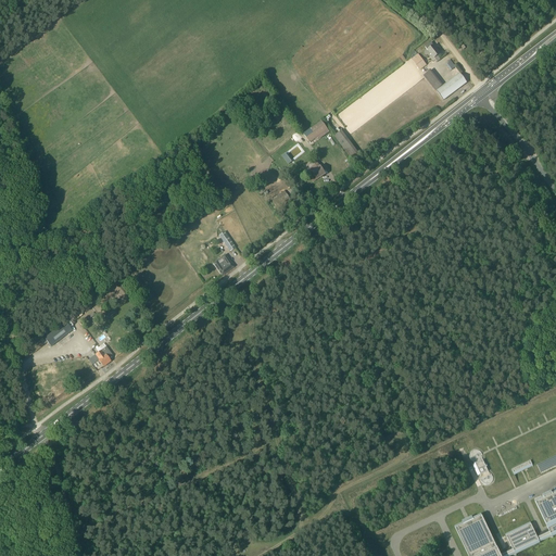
[(433,60),(437,63),(441,60),(438,55),(440,53),(431,42),(427,46),(426,47),(434,59),(433,60)]
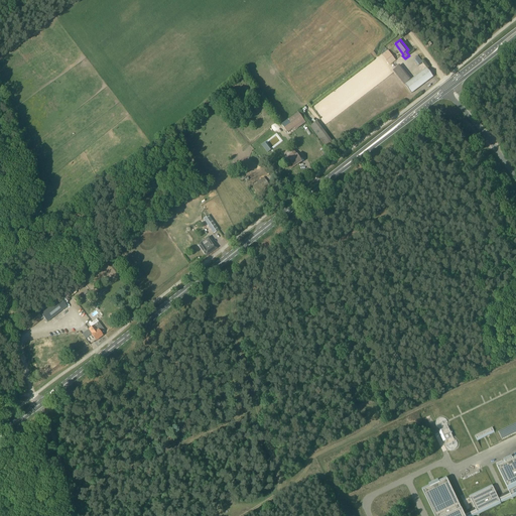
[(388,50),(382,54),(389,66),(396,60),(388,50)]
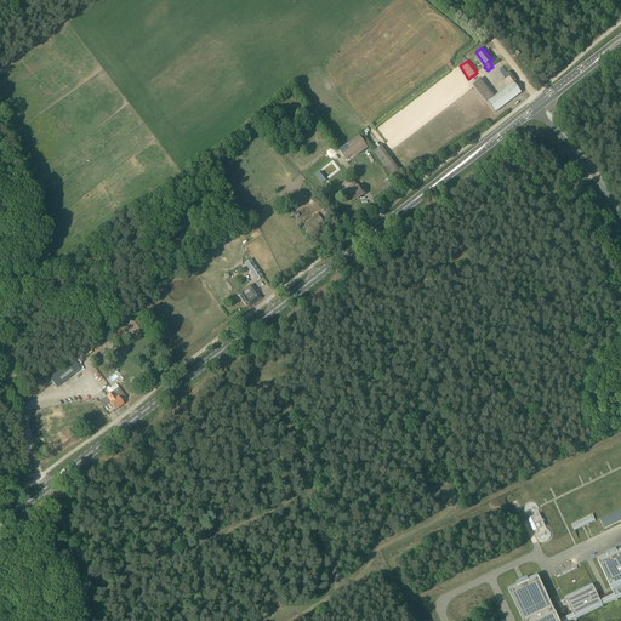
[(499,72),(499,73),(503,80),(505,79),(510,75),(503,68),(499,72)]
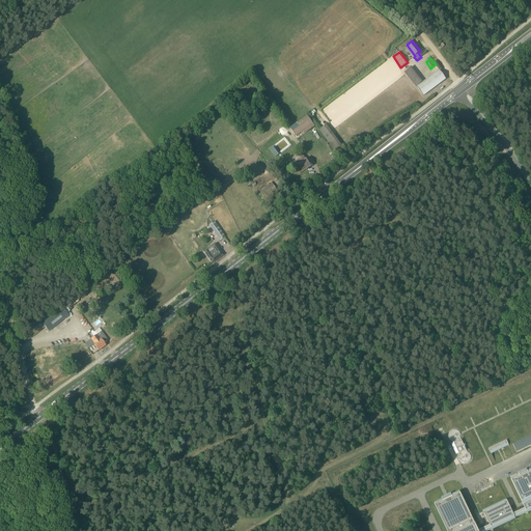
[(416,87),(423,82),(412,66),(404,73),(416,87)]
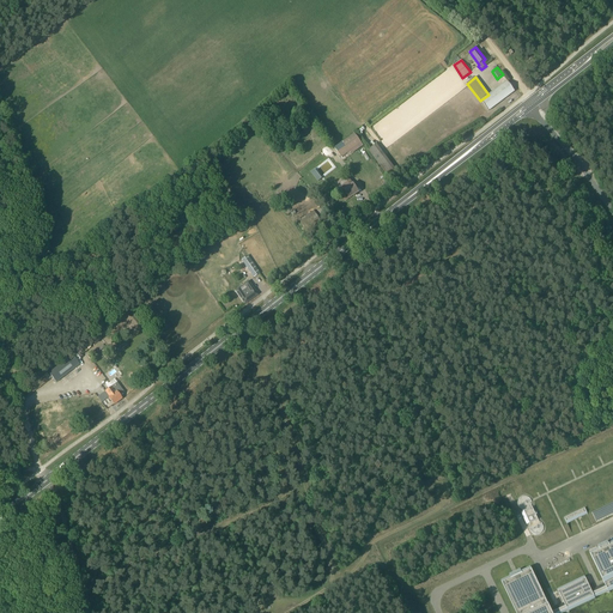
[(489,111),(515,91),(508,82),(481,101),(489,111)]
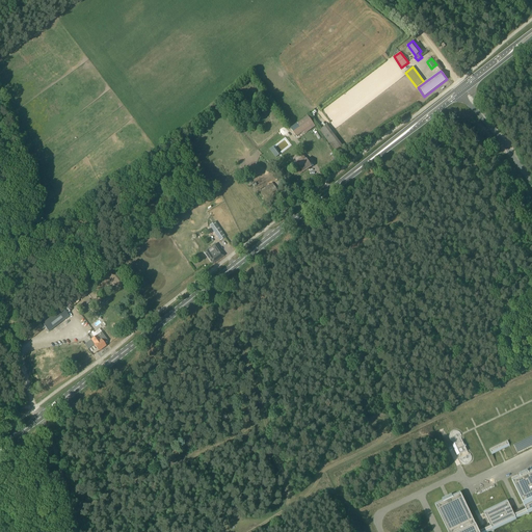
[(314,125),(311,121),(308,116),(291,129),(296,136),(314,125)]
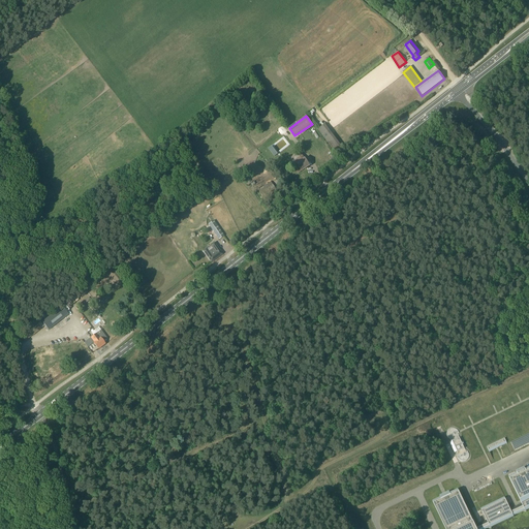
[(342,148),(339,144),(324,124),(318,129),(336,153),(342,148)]
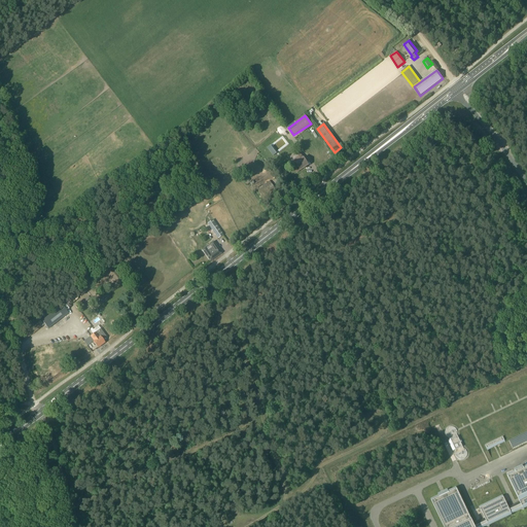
[(296,164),(292,166),(297,173),(309,166),(300,152),(292,157),(296,164)]
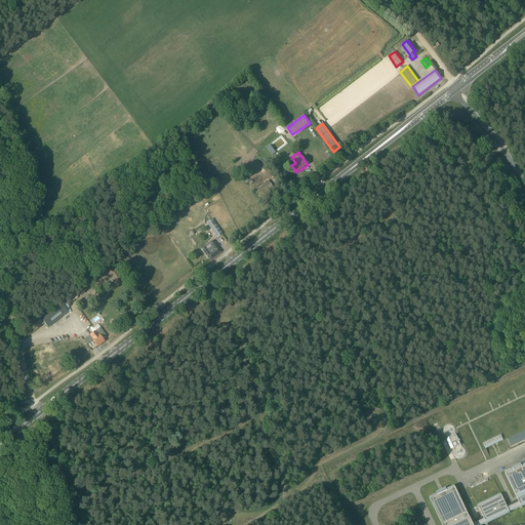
[(276,191),(273,187),(269,180),(259,188),(265,196),(273,191),(274,192),(276,191)]
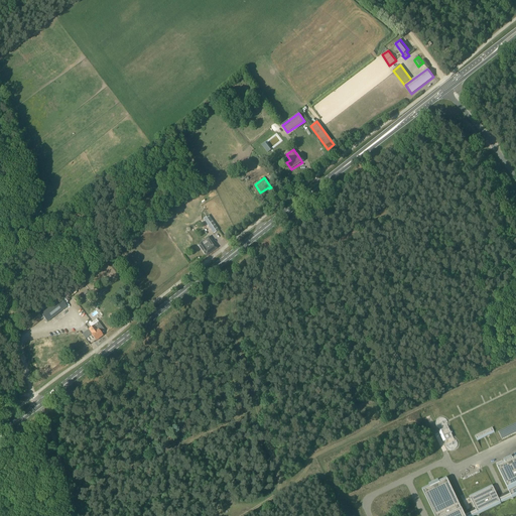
[(219,230),(216,226),(210,218),(205,221),(214,234),(219,230)]
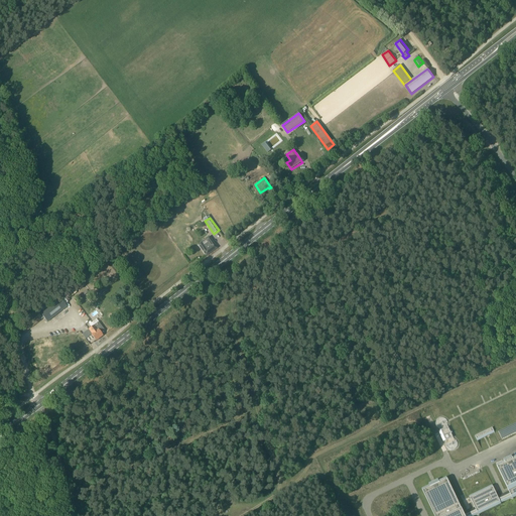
[(209,237),(198,245),(206,256),(217,248),(209,237)]
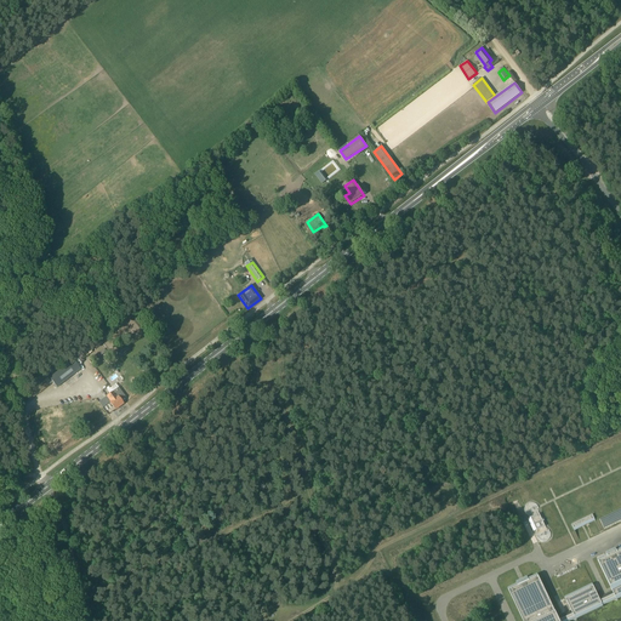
[(125,346),(113,355),(117,360),(129,349),(125,346)]
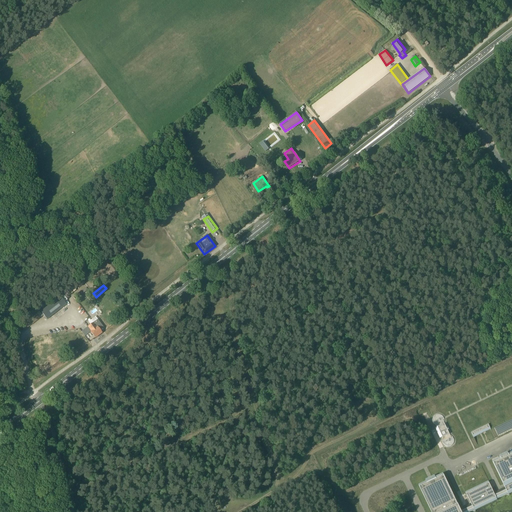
[(60,297),(41,311),(47,320),(66,305),(60,297)]
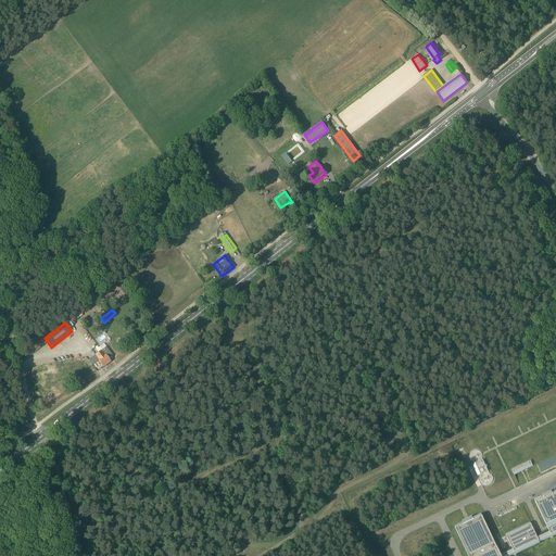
[(26,358),(30,355),(47,343),(42,339),(23,354),(26,358)]
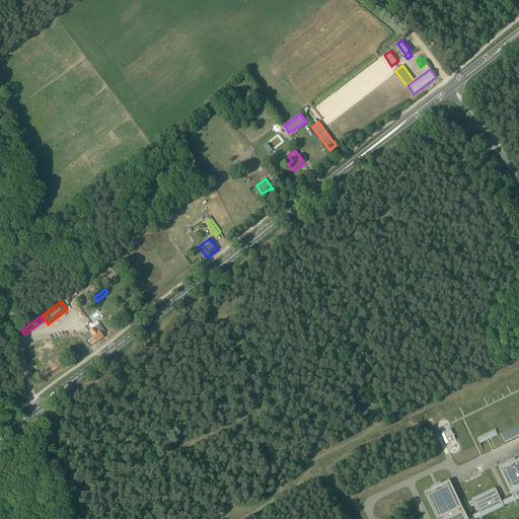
[(98,331),(94,327),(88,331),(92,336),(91,337),(96,343),(103,338),(98,331)]
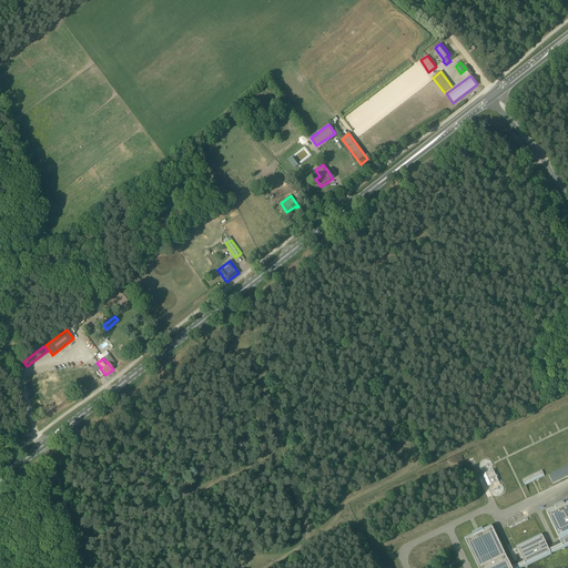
[(486,474),(488,473),(490,472),(492,470),(493,468),(493,466),(492,464),(490,462),(488,460),(487,460),(485,460),(483,462),(480,463),(479,465),(479,467),(479,469),(480,470),(483,473),(485,474),(486,474)]
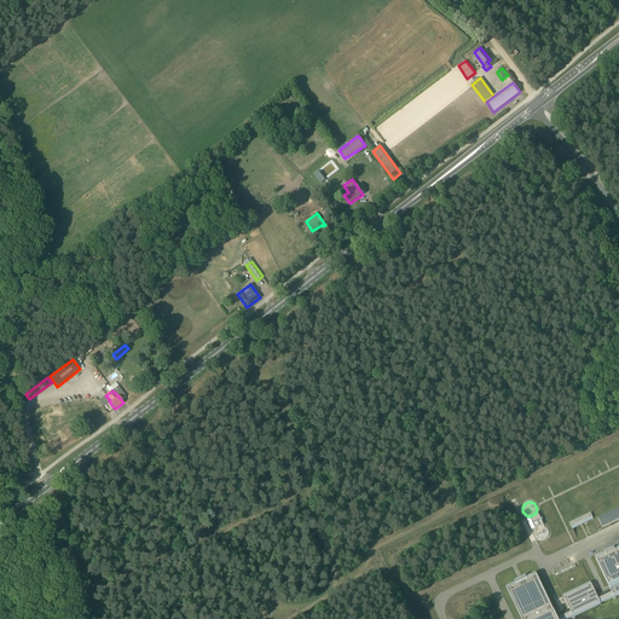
[(537,513),(530,516),(534,528),(543,525),(537,513)]
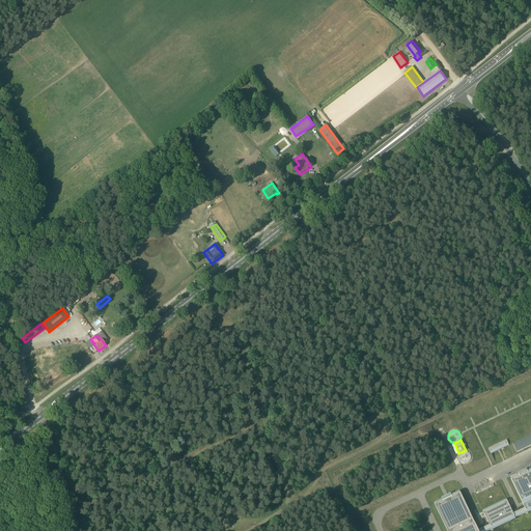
[(506,440),(488,448),(491,452),(492,453),(509,445),(506,440)]
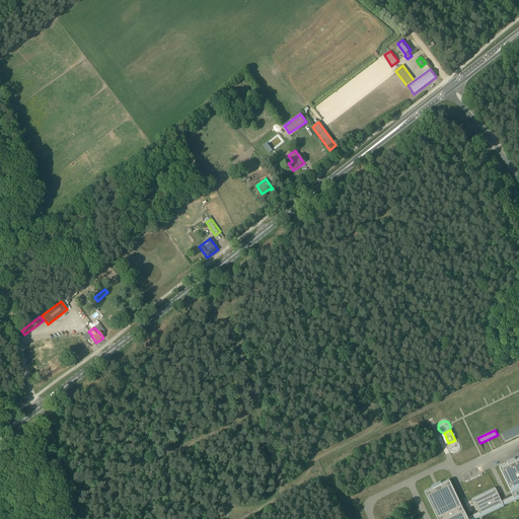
[(456,454),(458,453),(460,452),(460,450),(461,448),(460,446),(459,444),(458,443),(456,442),(454,442),(452,443),(451,444),(449,445),(449,447),(449,449),(450,451),(451,453),(452,454),(454,454),(456,454)]
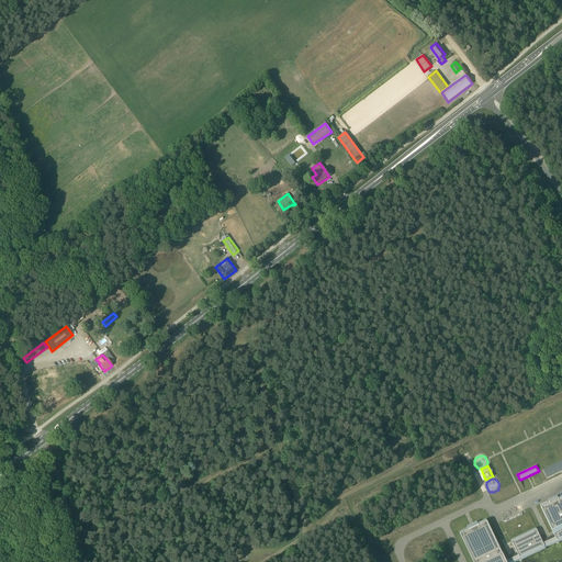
[(561,497),(559,499),(558,497),(549,501),(550,504),(542,508),(554,535),(542,541),(536,528),(512,540),(517,552),(504,558),(486,519),(478,524),(478,523),(467,527),(468,528),(460,531),(473,561),(515,561),(520,560),(546,549),(546,548),(558,542),(561,540),(561,497)]
